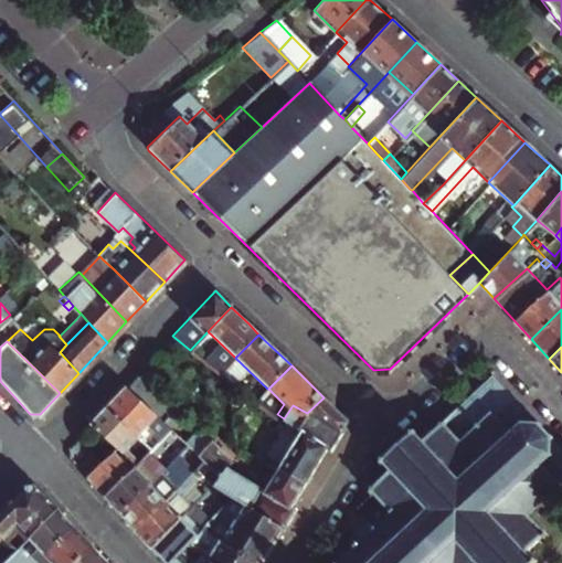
[(225,368),(220,374),(225,379),(231,373),(225,368)]
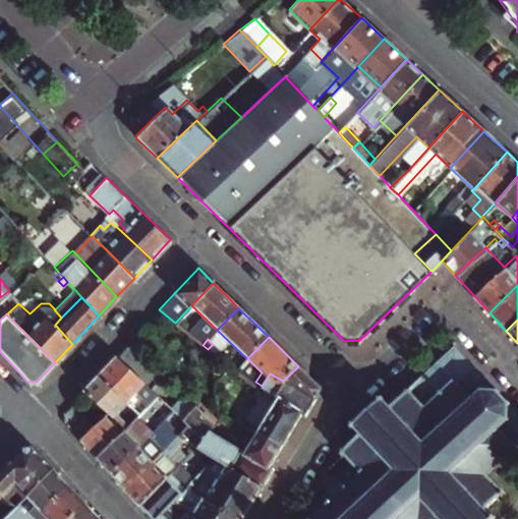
[(169,382),(128,343),(115,356),(157,395),(169,382)]
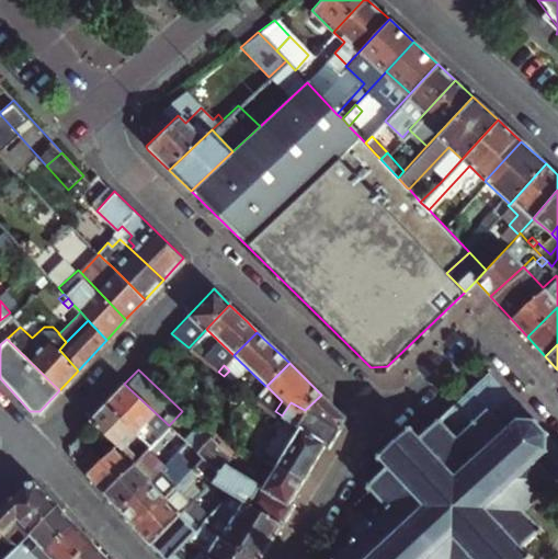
[(407,428),(376,457),(385,468),(365,486),(368,489),(353,503),(361,513),(336,536),(345,547),(332,558),(527,558),(528,558),(517,546),(538,528),(520,508),(557,474),(557,447),(488,373),(425,430),(420,422),(410,431),(407,428)]
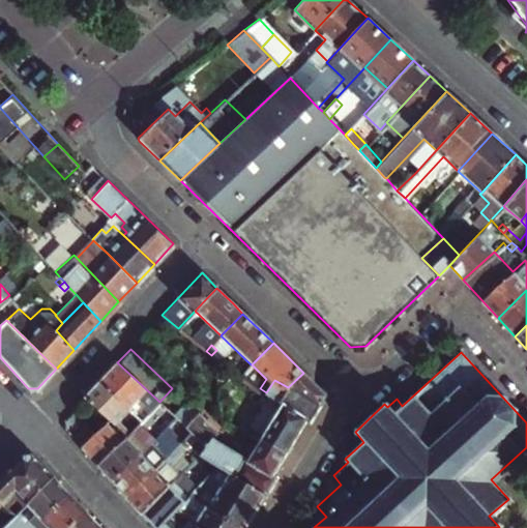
[(100,381),(128,408),(138,399),(151,411),(159,402),(117,362),(100,381)]
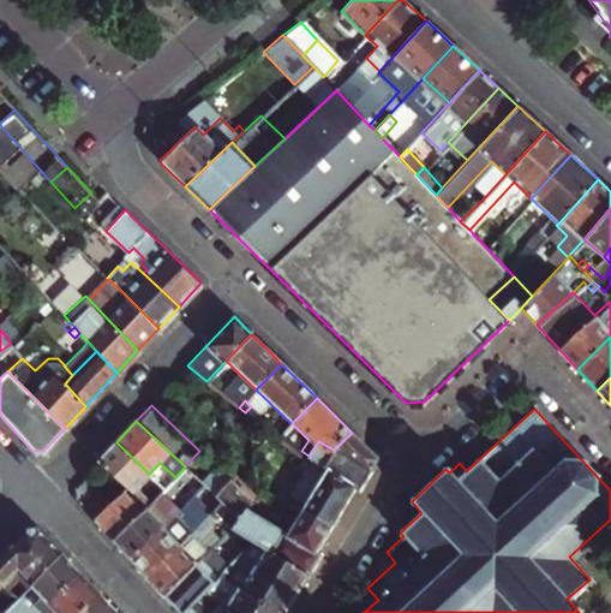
[(352,433),(334,450),(370,470),(377,458),(352,433)]
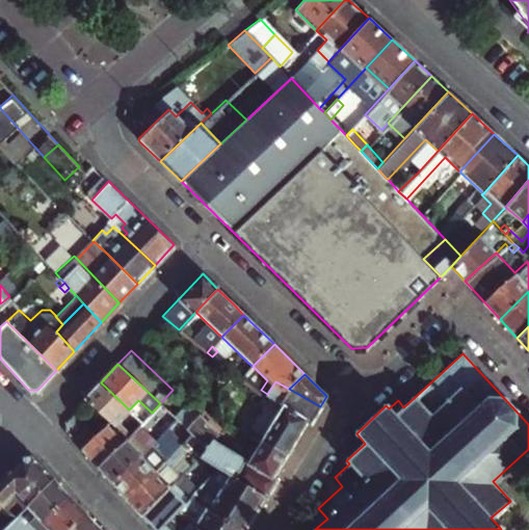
[(320,406),(289,389),(275,381),(267,394),(284,404),(262,442),(285,455),(306,421),(310,424),(320,406)]
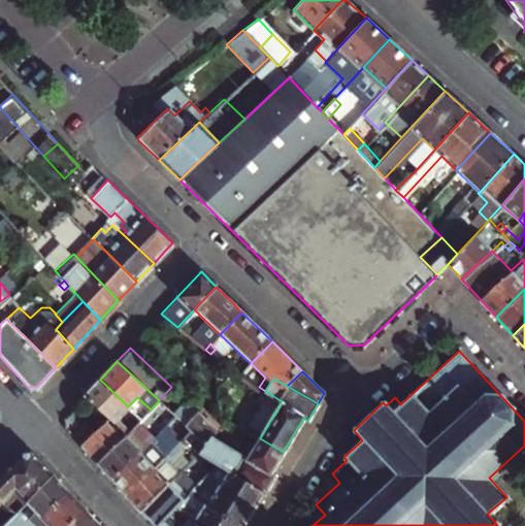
[(128,406),(100,380),(85,396),(108,418),(112,422),(116,419),(124,426),(131,419),(136,423),(141,419),(136,414),(128,406)]
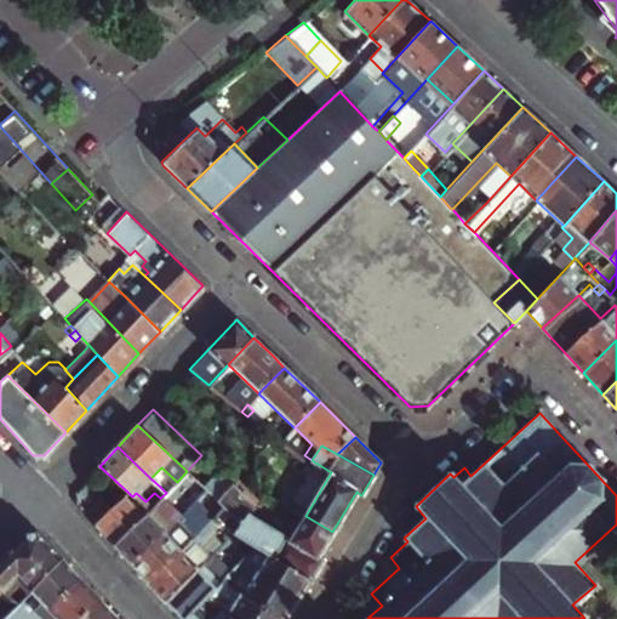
[(204,487),(217,499),(221,505),(235,528),(230,533),(240,539),(252,546),(310,580),(323,560),(316,557),(332,532),(306,516),(292,538),(250,514),(255,505),(215,473),(204,487)]
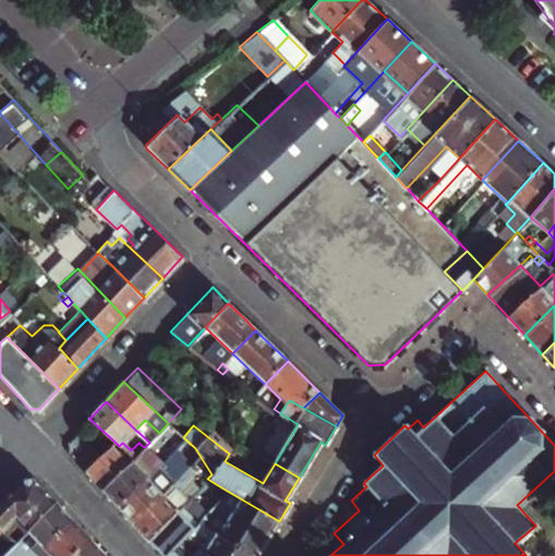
[(147,433),(144,437),(149,443),(149,442),(153,438),(147,433)]
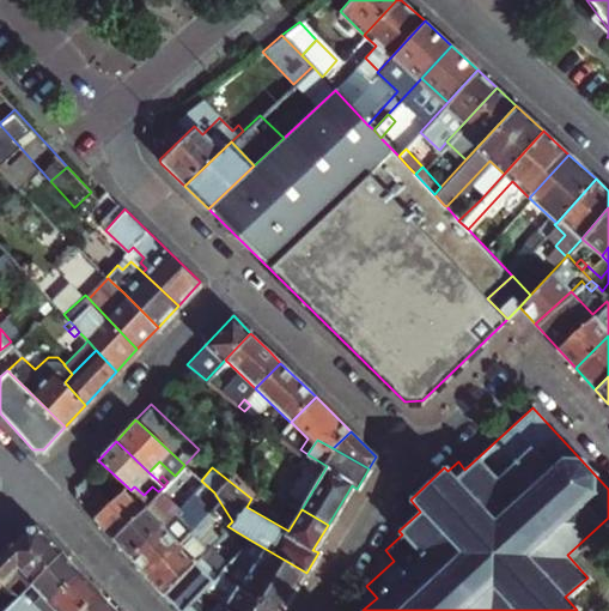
[(111,537),(150,500),(144,495),(134,487),(131,490),(126,485),(109,501),(97,489),(81,504),(111,537)]
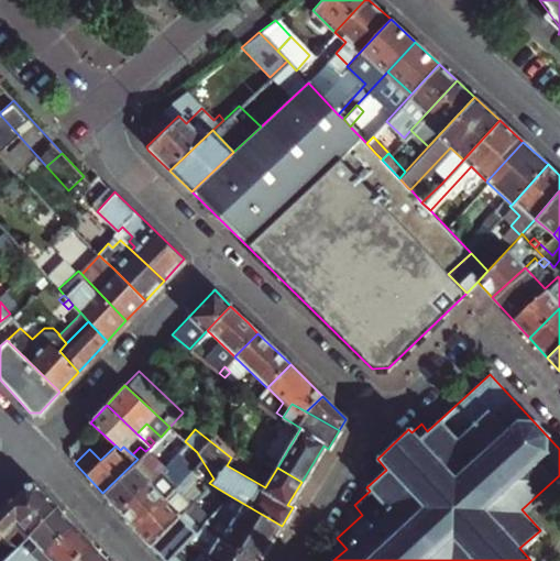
[(145,451),(138,459),(102,493),(119,512),(160,470),(163,466),(150,455),(155,450),(151,446),(151,447),(145,451)]
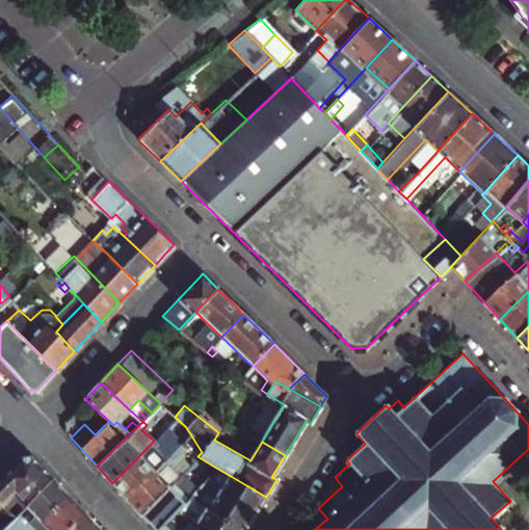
[(160,453),(151,444),(112,483),(126,498),(189,432),(186,427),(160,453)]
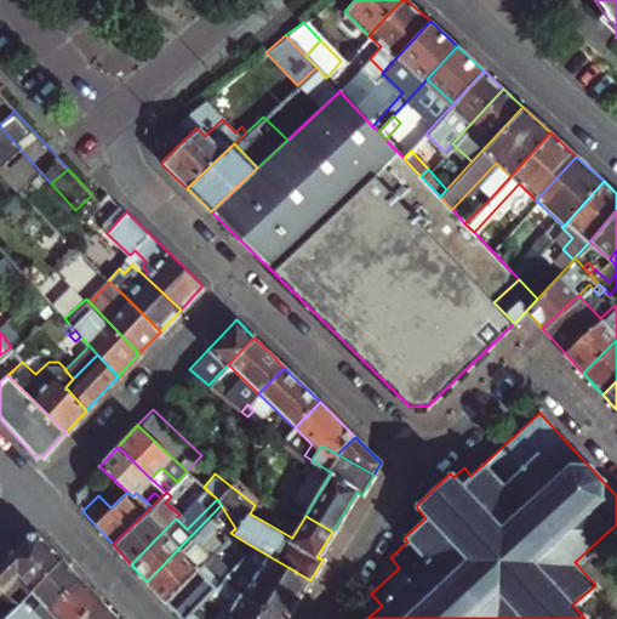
[(165,601),(216,549),(218,545),(206,534),(215,524),(227,537),(230,533),(235,528),(221,505),(147,581),(165,601)]
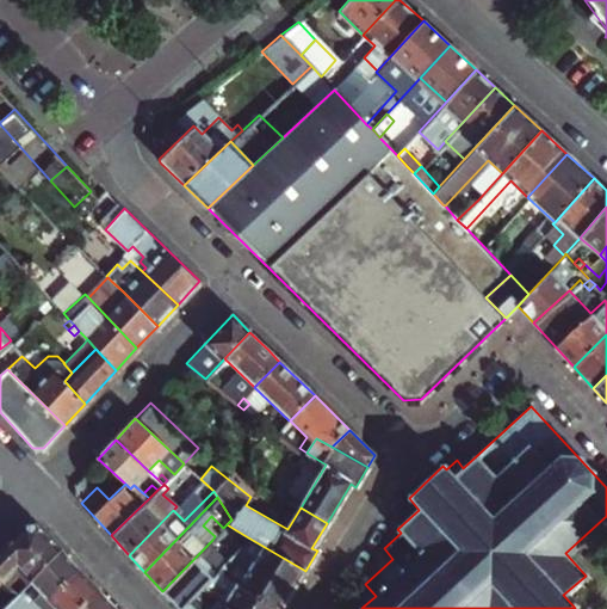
[(20,589),(23,590),(29,583),(60,549),(36,524),(23,524),(0,551),(0,578),(17,592),(20,589)]
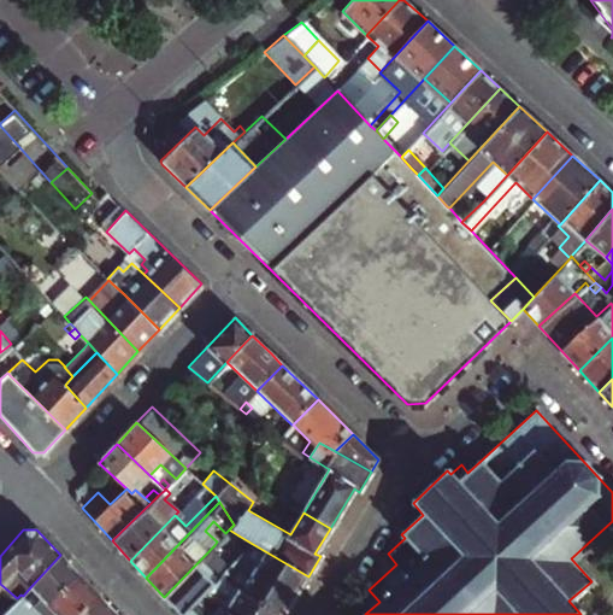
[(229,529),(225,533),(217,542),(214,545),(220,550),(223,552),(239,536),(229,529)]
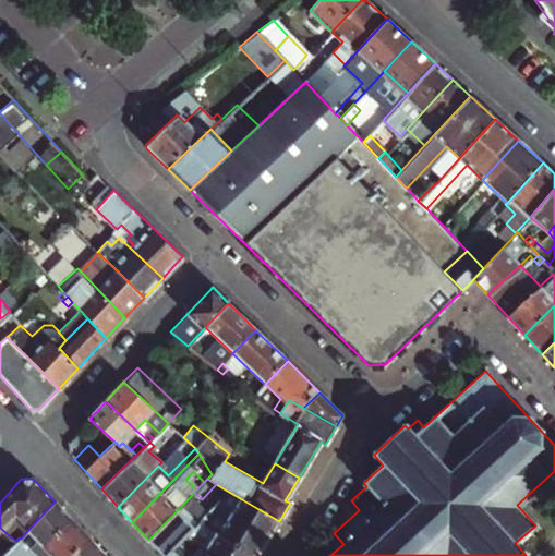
[(200,520),(217,533),(249,555),(257,555),(279,521),(227,491),(206,512),(200,520)]
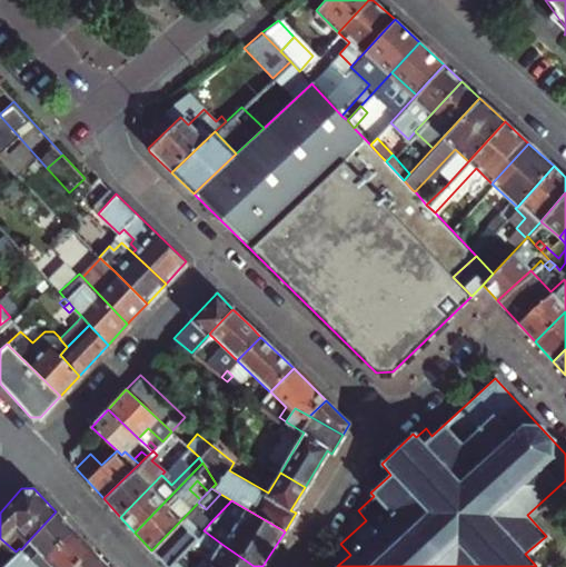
[(197,538),(204,530),(210,523),(200,513),(204,507),(198,503),(151,550),(166,566),(169,566),(181,555),(188,547),(192,543),(197,538)]
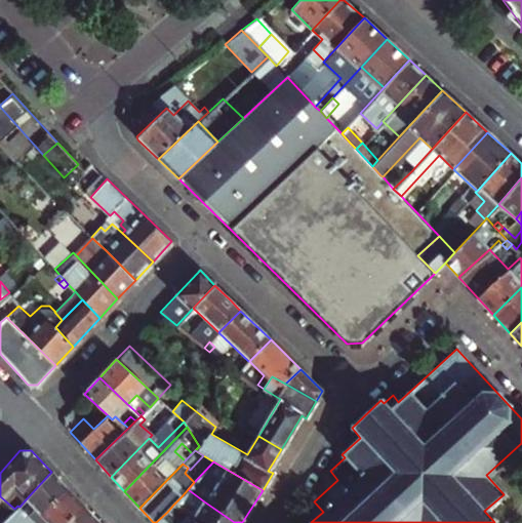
[(36,522),(68,489),(51,472),(25,500),(19,507),(17,506),(14,509),(1,522),(36,522)]
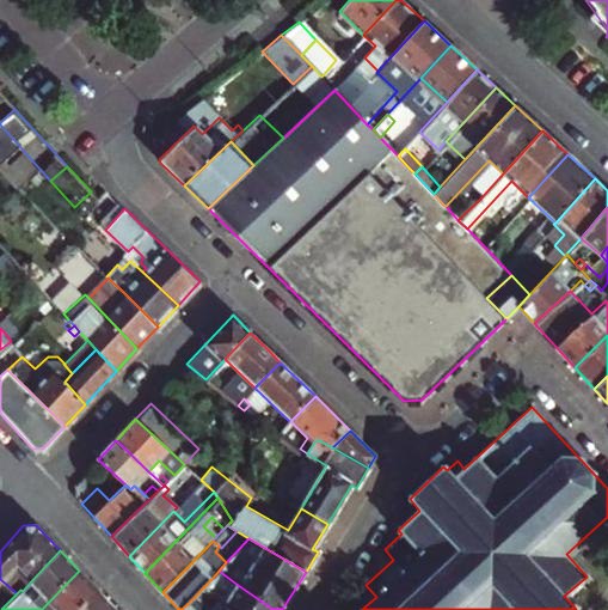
[(79,571),(42,609),(78,609),(97,590),(79,571)]
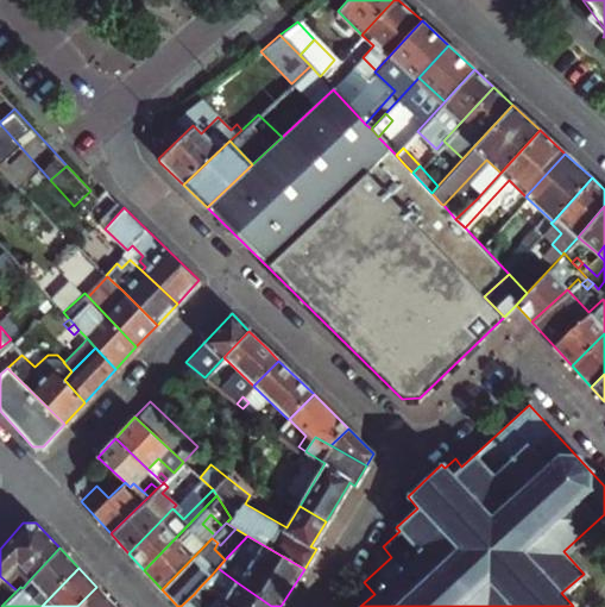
[(208,595),(221,602),(227,606),(271,606),(237,582),(231,590),(210,576),(206,581),(210,586),(206,592),(208,595)]
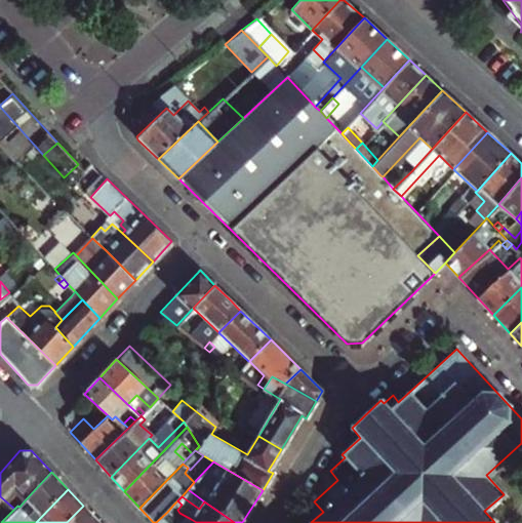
[(173,505),(177,510),(182,505),(177,500),(173,505)]
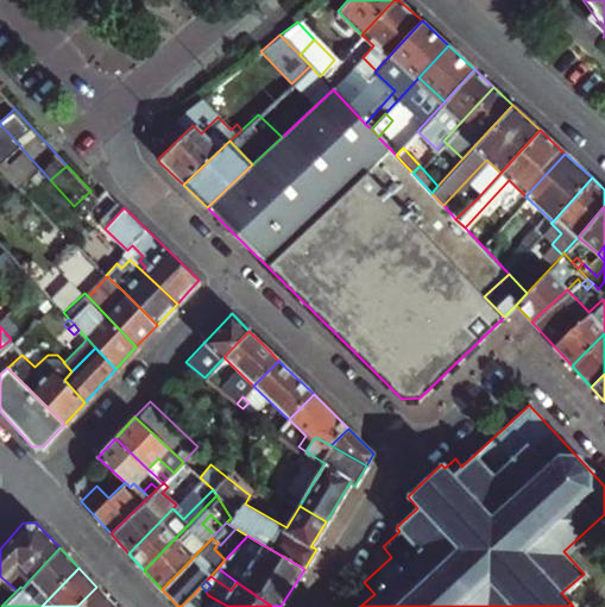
[(194,594),(181,606),(227,606),(221,602),(208,595),(206,592),(201,586),(194,594)]
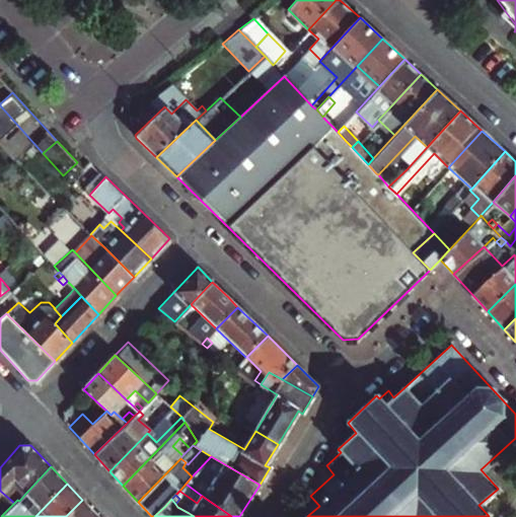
[(99,516),(82,500),(66,516),(99,516)]
